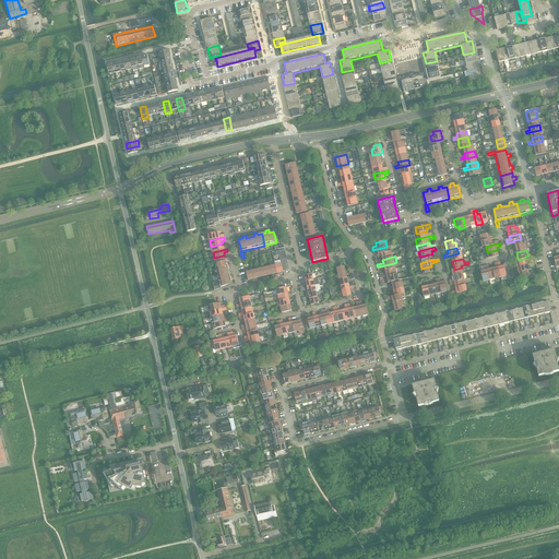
[(221,288),(221,287),(233,284),(232,280),(234,280),(234,276),(230,276),(228,269),(232,268),(230,264),(228,265),(227,261),(215,264),(221,285),(214,287),(214,290),(221,288)]
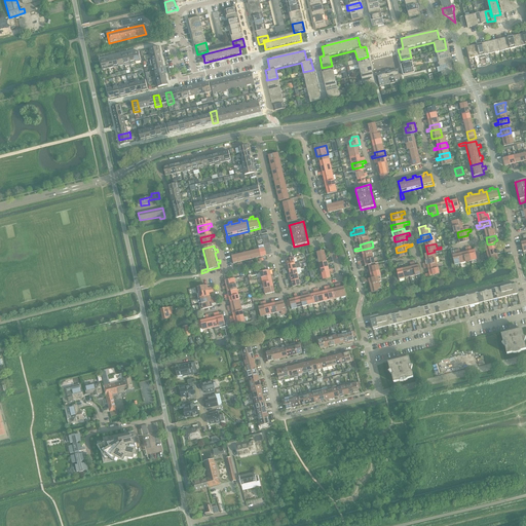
[(467,248),(471,261),(477,260),(475,250),(472,251),(471,247),(467,248)]
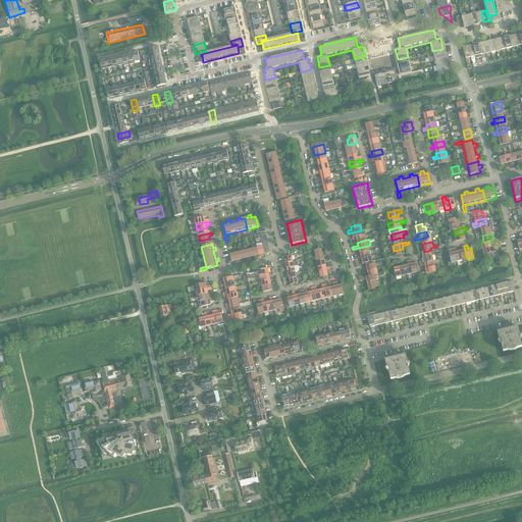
[(455,252),(454,249),(451,249),(450,247),(448,247),(451,263),(457,261),(455,252)]
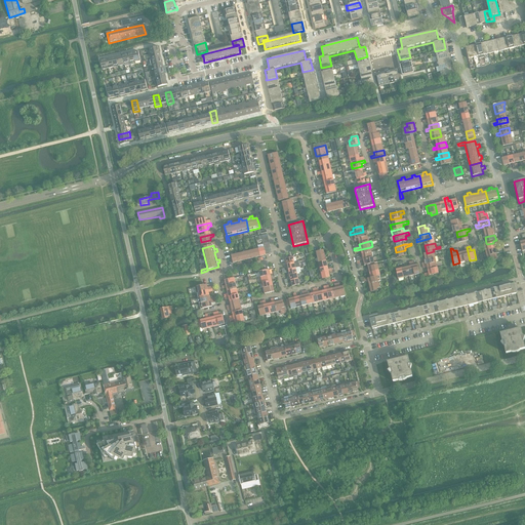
[(495,248),(485,251),(486,256),(496,254),(498,253),(497,248),(495,248)]
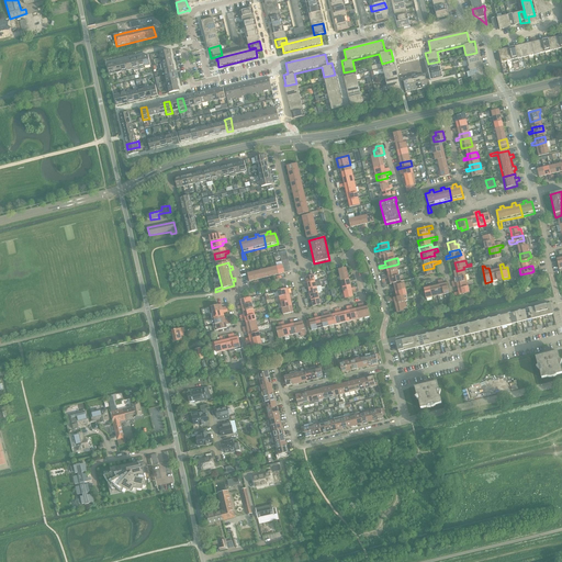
[(491,267),(489,267),(489,268),(490,271),(492,281),(497,280),(495,270),(492,270),(491,267)]
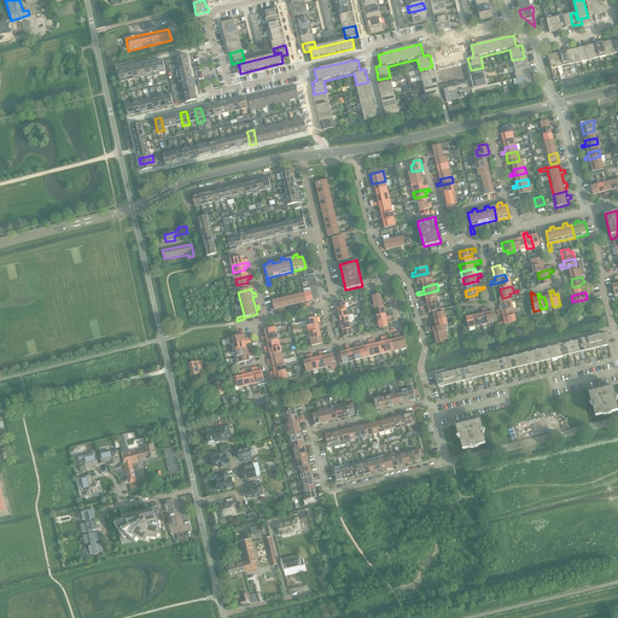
[(502,298),(499,298),(501,305),(512,303),(514,302),(513,296),(511,296),(502,298)]
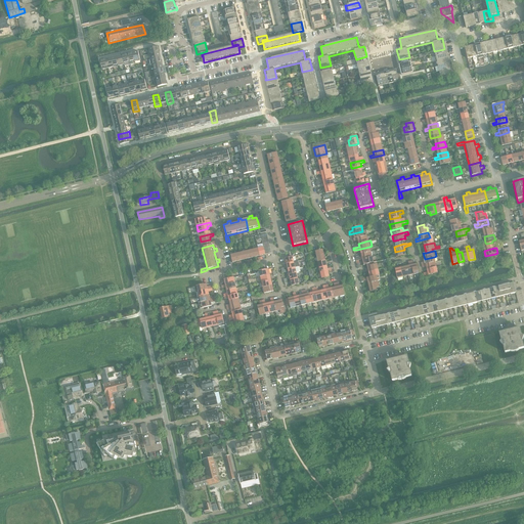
[(361,257),(358,258),(358,261),(359,260),(362,260),(373,257),(370,252),(361,254),(361,257)]
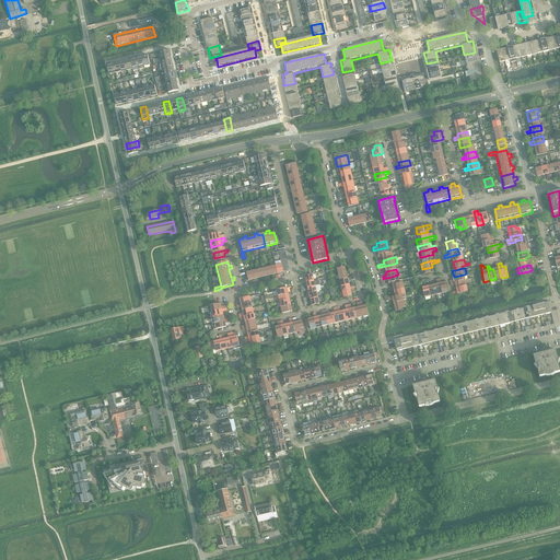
[(398,275),(387,278),(388,283),(392,282),(392,283),(393,284),(399,283),(399,282),(398,275)]
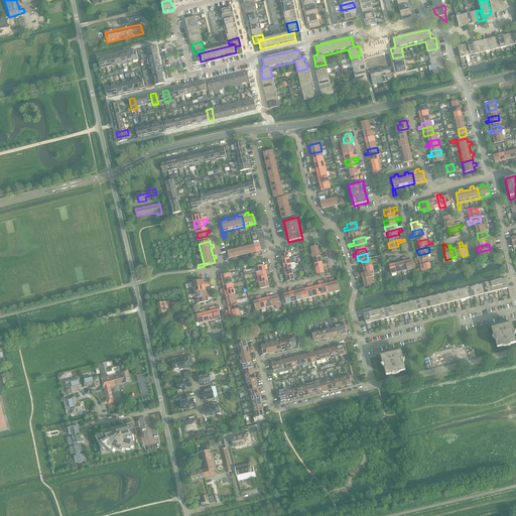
[(418,258),(414,259),(415,261),(428,258),(427,253),(418,255),(418,258)]
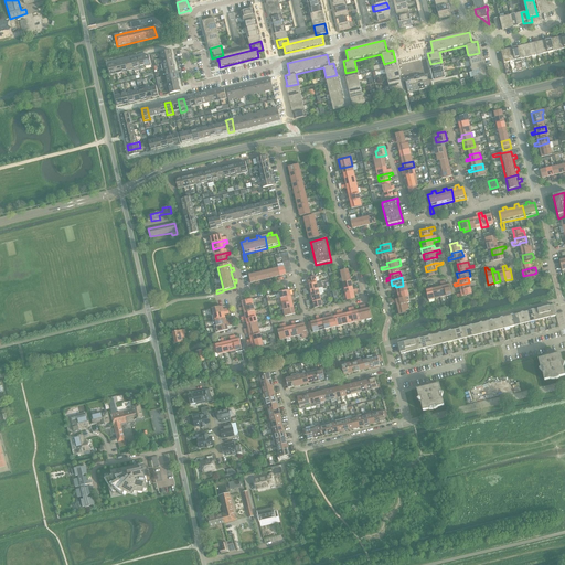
[(443,281),(446,296),(452,295),(450,285),(447,285),(446,281),(443,281)]
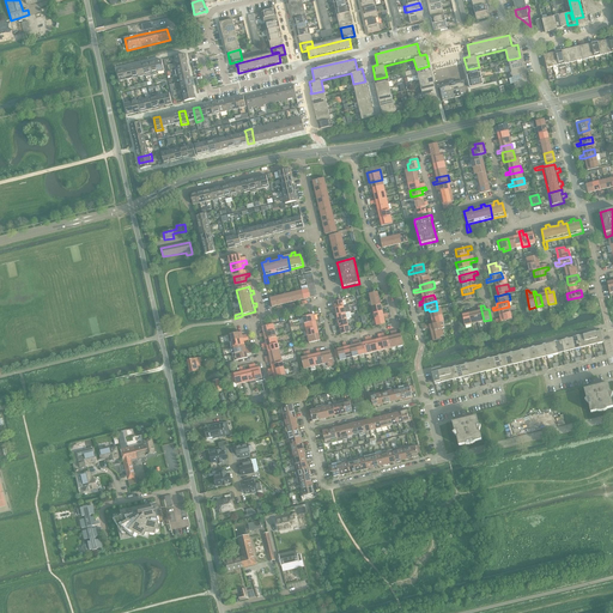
[(499,315),(501,319),(496,320),(497,323),(513,320),(511,313),(499,315)]
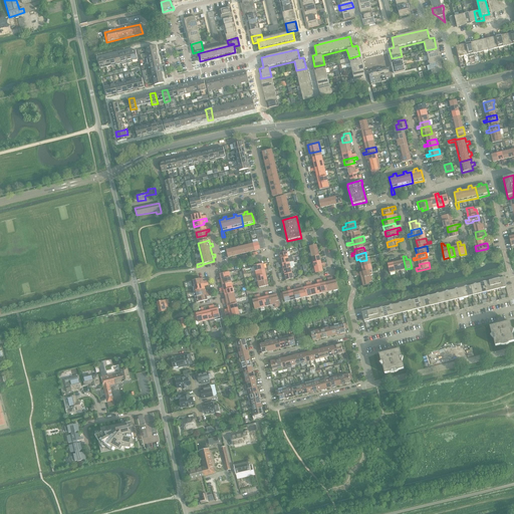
[(221,277),(217,278),(218,281),(231,277),(229,272),(220,274),(221,277)]
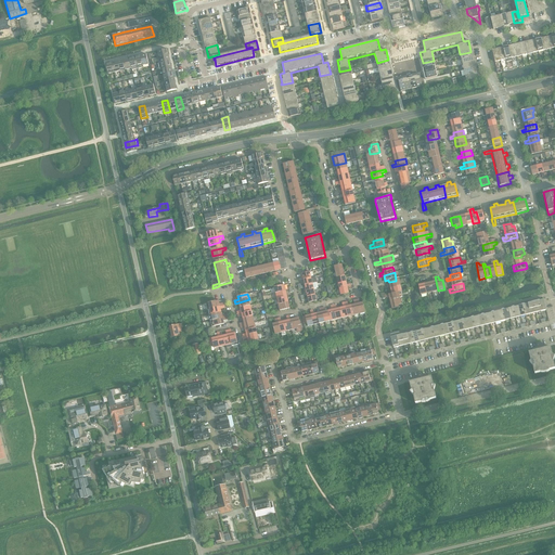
[(399,305),(401,304),(400,298),(390,300),(391,307),(392,309),(400,308),(399,305)]
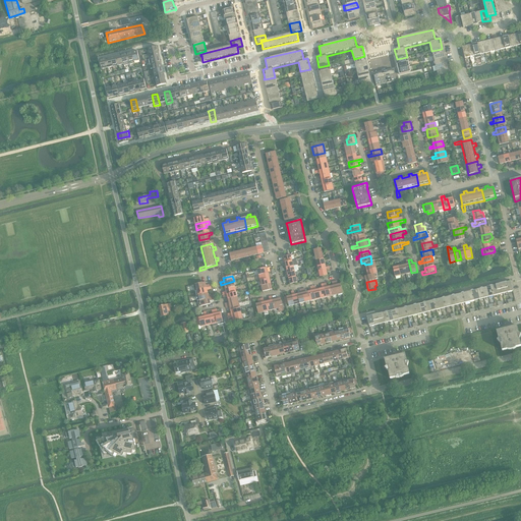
[(334,281),(338,295),(343,293),(341,284),(338,285),(337,281),(334,281)]
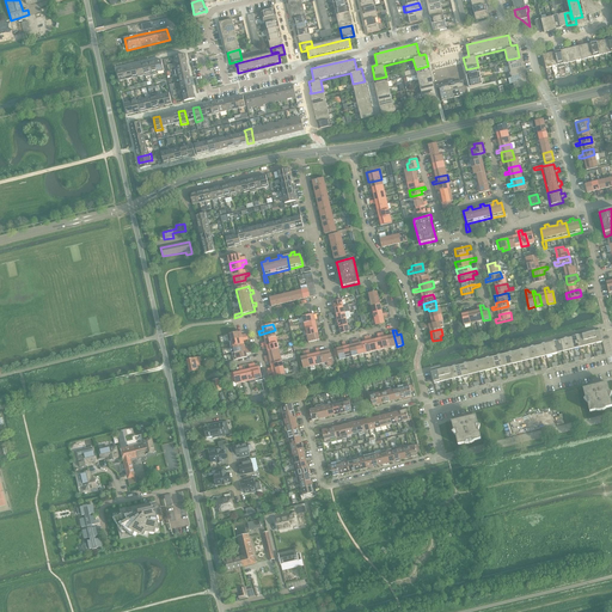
[(242,331),(227,335),(230,342),(248,337),(246,335),(243,335),(242,331)]
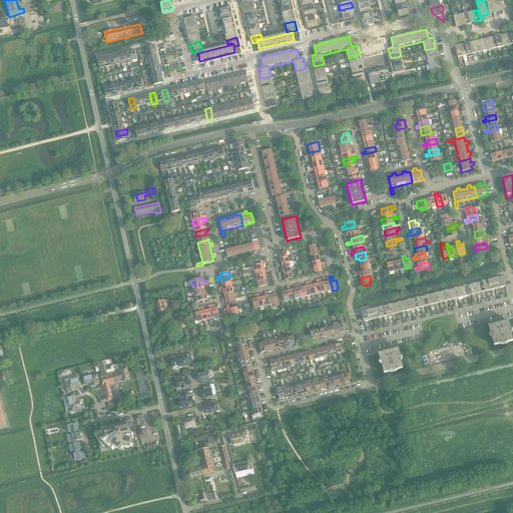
[(321,279),(319,280),(322,293),(327,292),(325,282),(322,283),(321,279)]
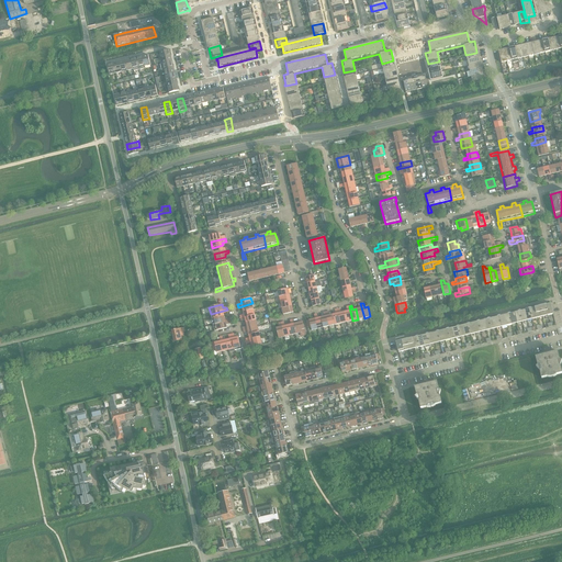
[(340,308),(337,310),(341,324),(347,322),(345,312),(341,313),(340,308)]
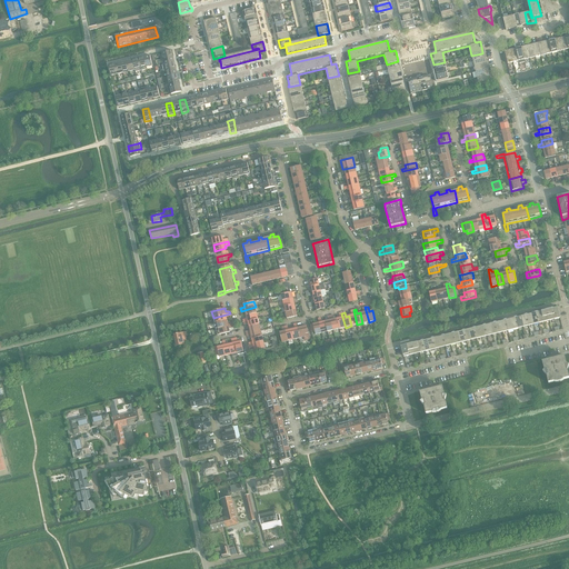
[(227,317),(230,316),(230,313),(213,318),(215,323),(227,320),(227,317)]
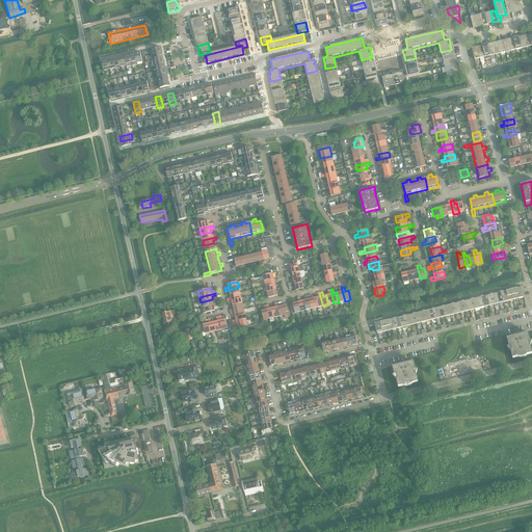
[(240,293),(231,295),(231,298),(228,299),(228,301),(241,298),(240,293)]
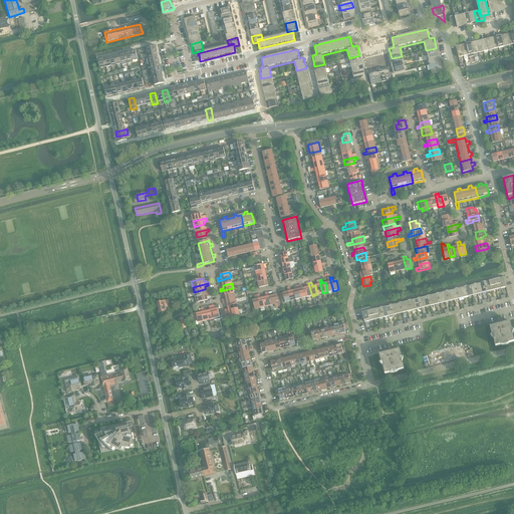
[(300,284),(298,285),(301,298),(306,297),(304,287),(301,288),(300,284)]
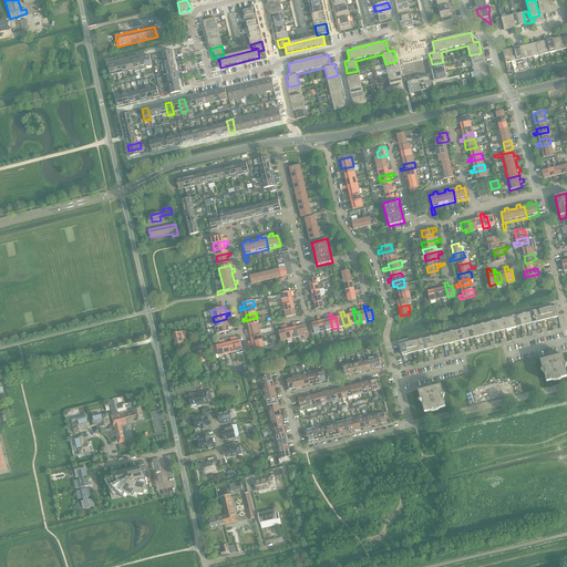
[(320,317),(317,318),(318,321),(320,332),(327,330),(323,320),(321,321),(320,317)]
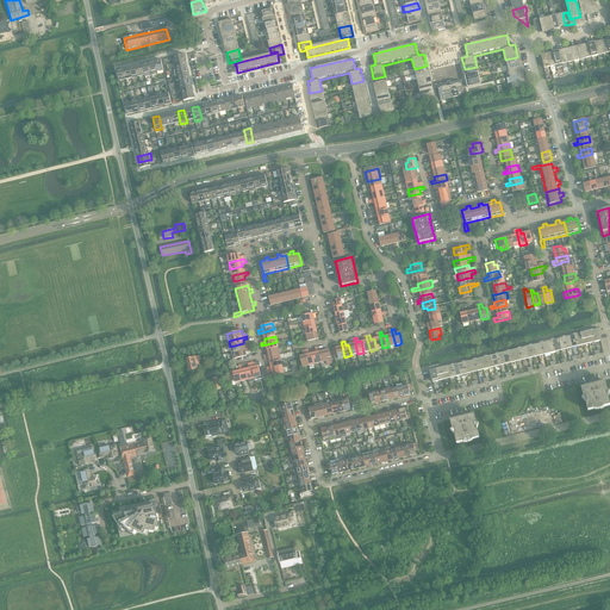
[(342,346),(332,348),(334,356),(337,355),(338,359),(344,358),(342,346)]
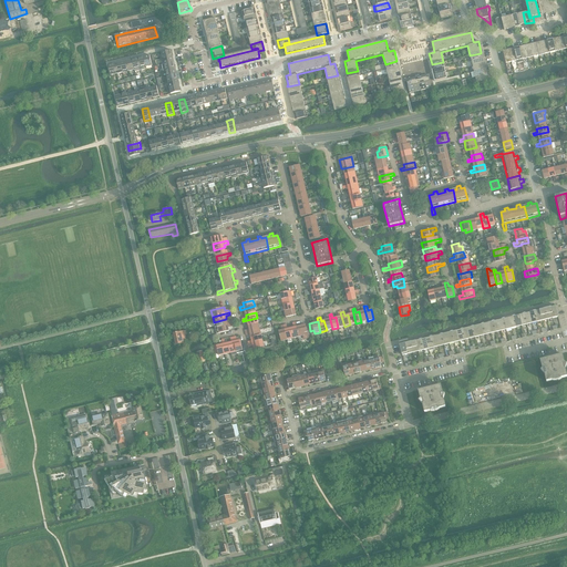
[(229,331),(228,328),(233,327),(232,323),(215,328),(217,334),(229,331)]
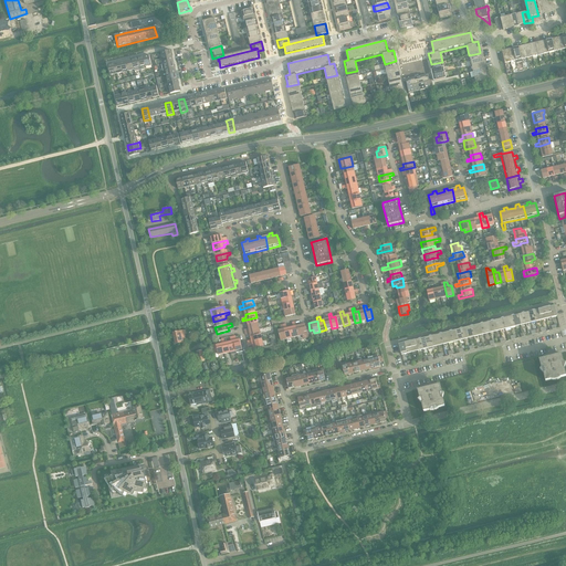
[(249,328),(244,329),(245,333),(260,329),(259,323),(248,326),(249,328)]
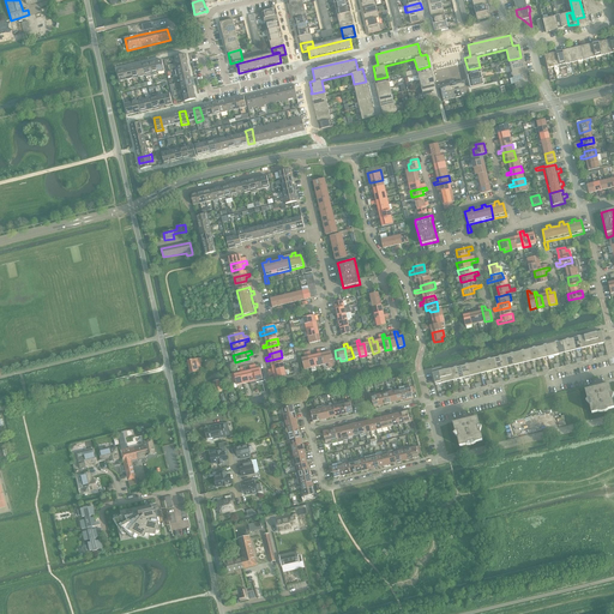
[(311,351),(307,353),(311,368),(317,367),(314,355),(311,356),(311,351)]
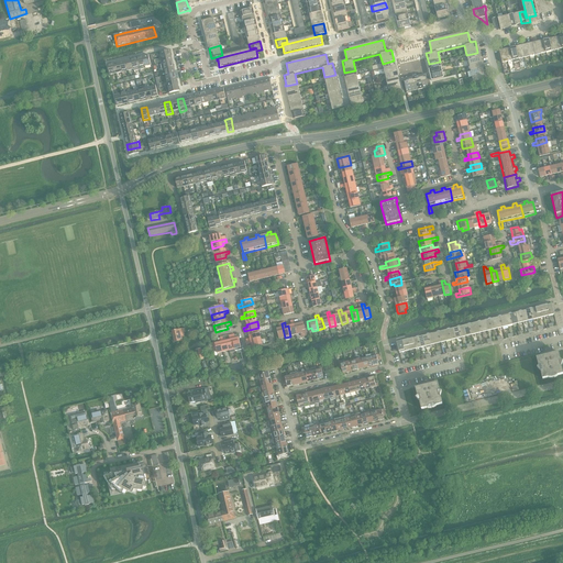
[(295,324),(294,324),(297,334),(300,334),(301,338),(307,335),(304,322),(295,324)]
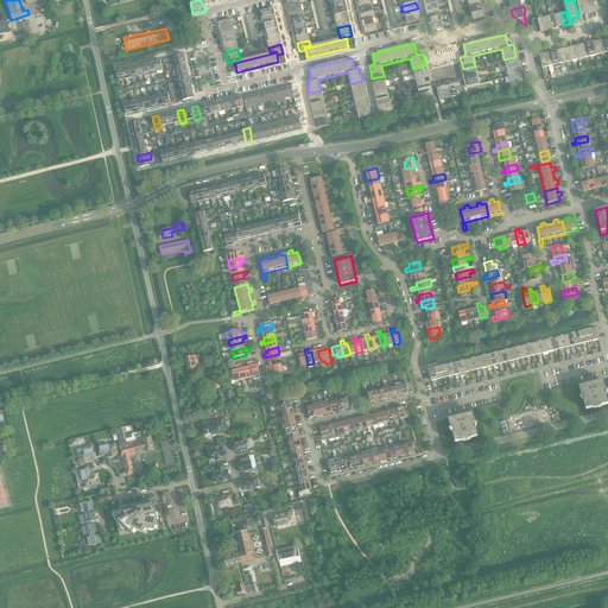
[(198,359),(200,359),(200,354),(185,358),(188,371),(190,369),(191,371),(192,369),(197,368),(197,366),(200,366),(198,359)]
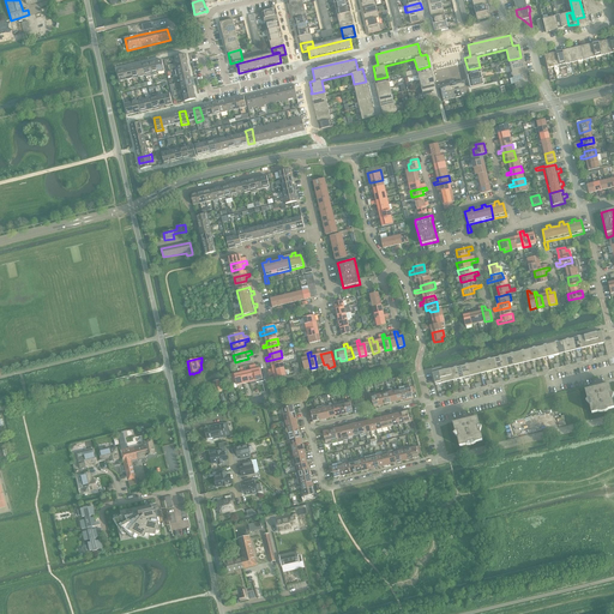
[(283,363),(272,366),(272,369),(269,371),(269,373),(284,369),(283,363)]
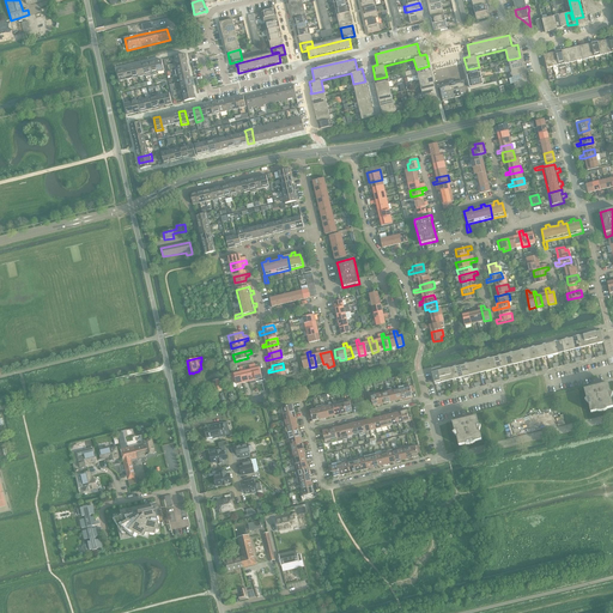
[(252,365),(256,383),(263,381),(260,368),(256,369),(255,364),(252,365)]
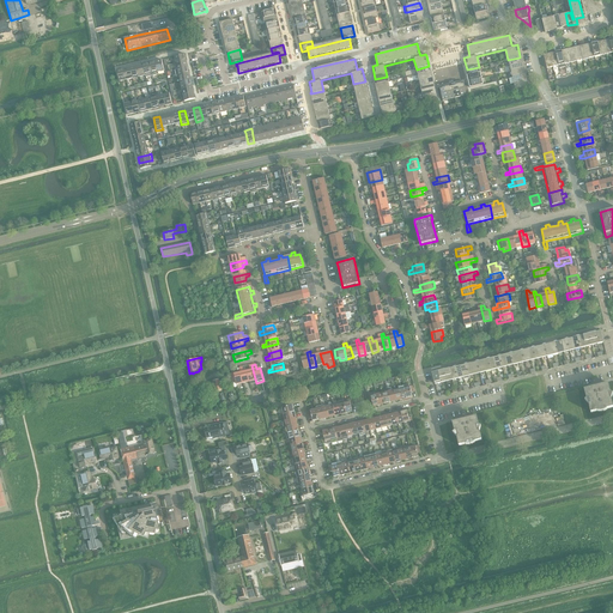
[(242,366),(240,368),(241,372),(243,383),(249,382),(247,370),(243,371),(242,366)]
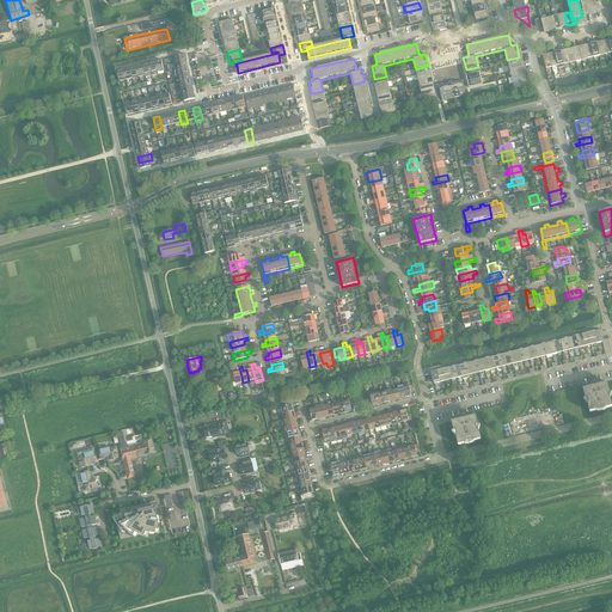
[(240,372),(231,374),(232,383),(236,381),(237,385),(243,383),(240,372)]
